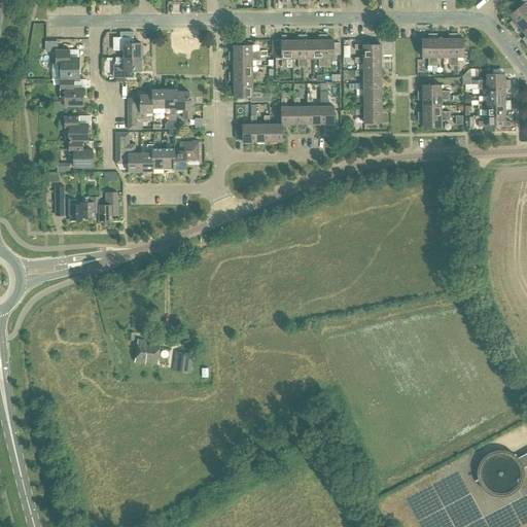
[(502,0),(500,10),(510,12),(513,0),(502,0)]
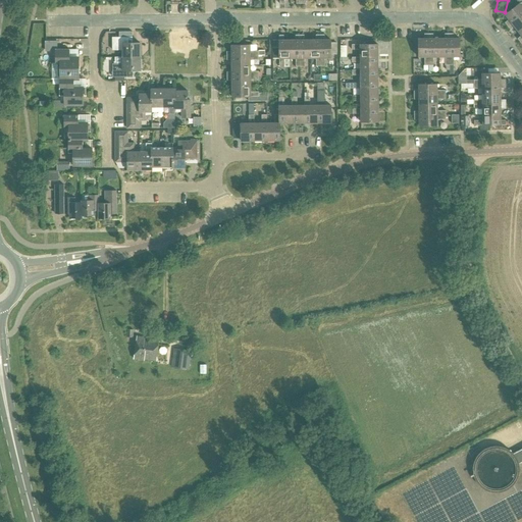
[(509,27),(521,14),(521,5),(520,3),(506,14),(510,19),(506,22),(509,27)]
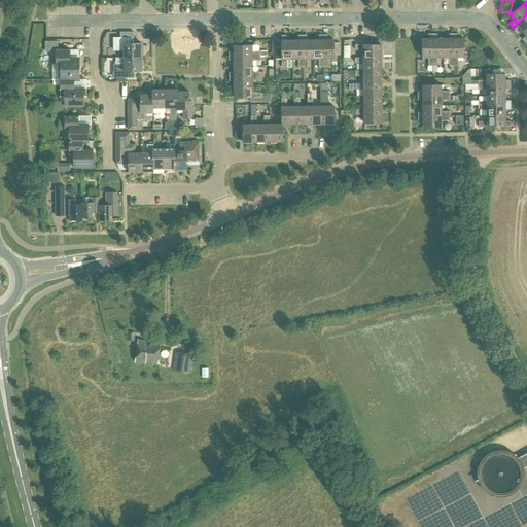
[(524,31),(526,28),(526,14),(514,27),(516,30),(520,27),(524,31)]
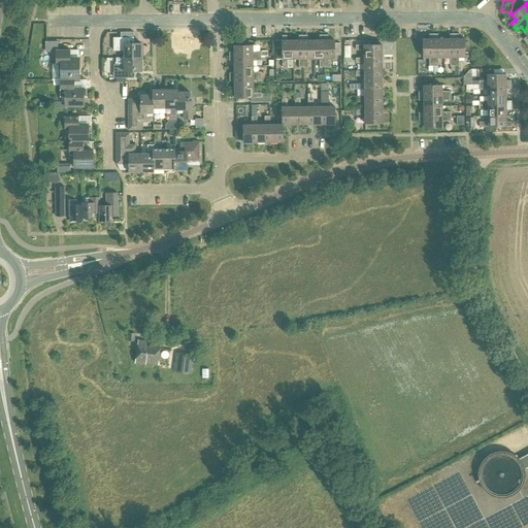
[(134,32),(121,32),(121,38),(114,38),(114,51),(125,51),(125,58),(142,58),(141,43),(130,43),(130,38),(134,38),(134,32)]
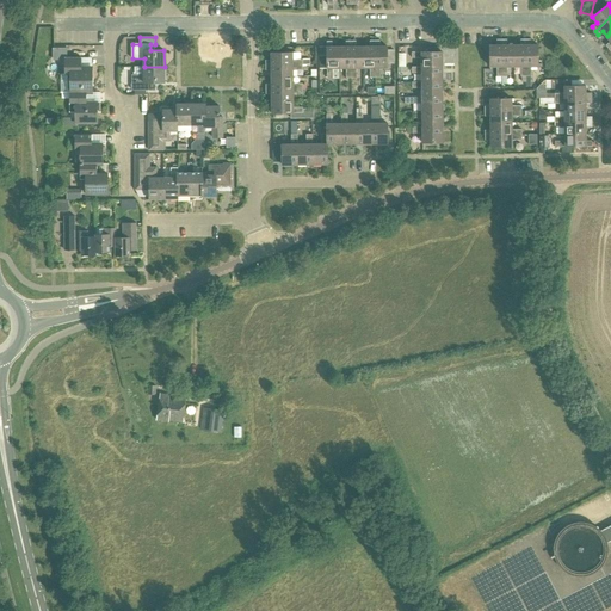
[(497,76),(501,76),(503,39),(497,39),(498,45),(489,45),(489,67),(497,67),(497,76)]
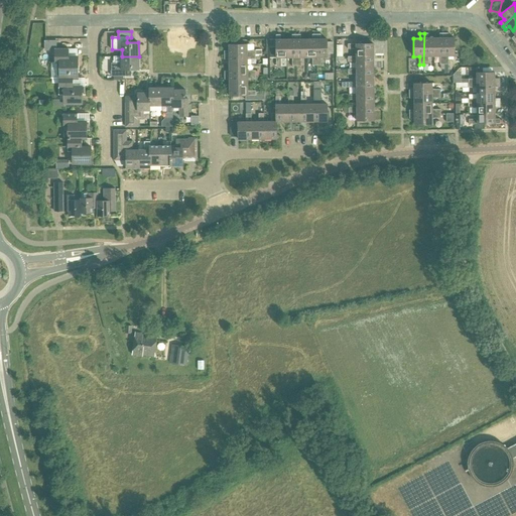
[(434,56),(434,38),(428,38),(428,33),(424,33),(423,65),(428,65),(428,56),(434,56)]
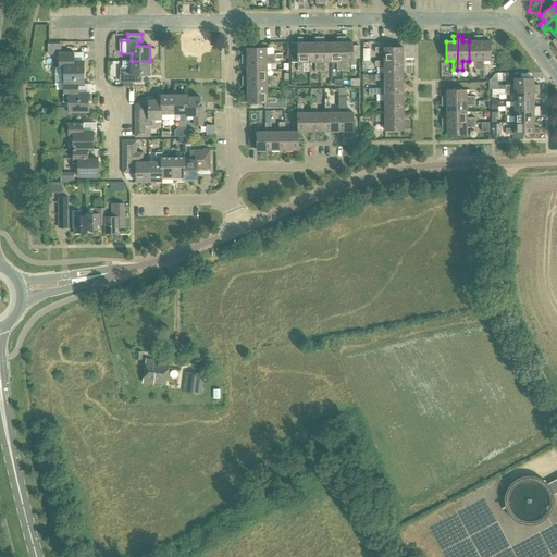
[(474,70),(480,70),(480,36),(474,36),(474,40),(469,41),(469,61),(474,61),(474,70)]
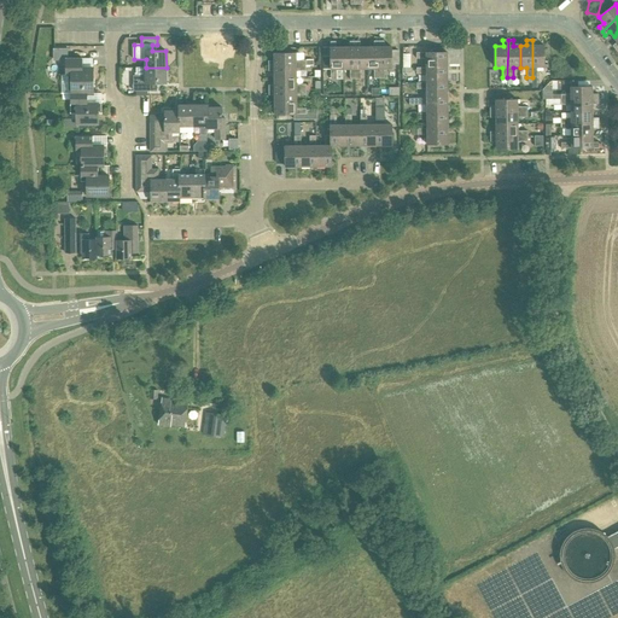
[(532,40),(532,77),(537,77),(537,68),(544,66),(544,45),(537,46),(537,40),(532,40)]
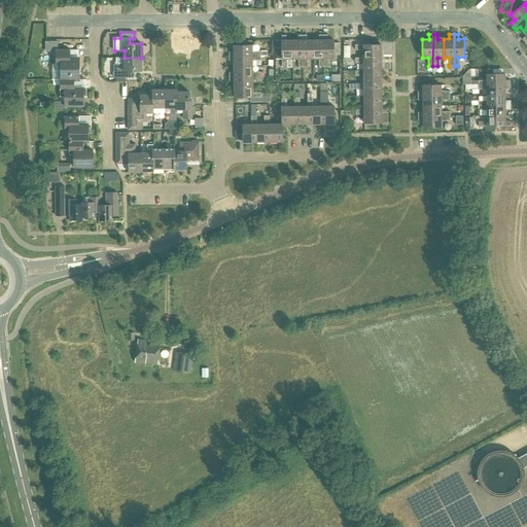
[(299,68),(304,67),(304,35),(299,35),(299,41),(292,41),(292,60),(299,59),(299,68)]
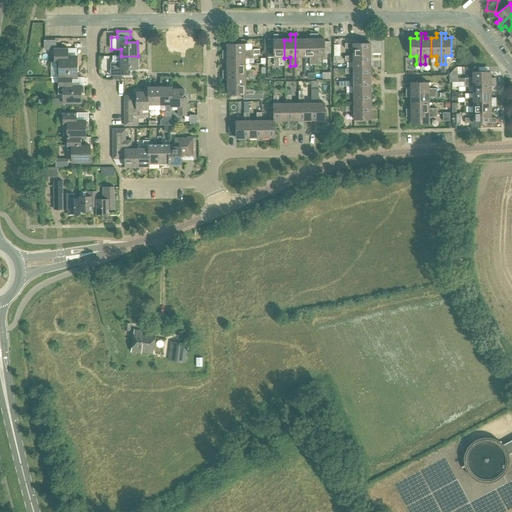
[(305,57),(305,39),(299,39),(299,34),(295,34),(295,65),(299,65),(299,57),(305,57)]
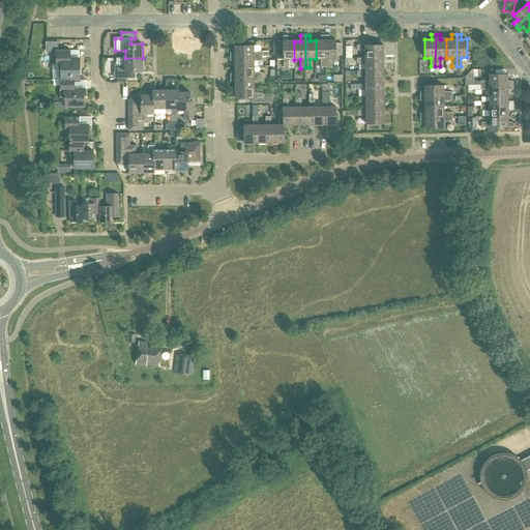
[(321,67),(326,67),(325,35),(321,35),(321,40),(316,40),(316,59),(321,59),(321,67)]
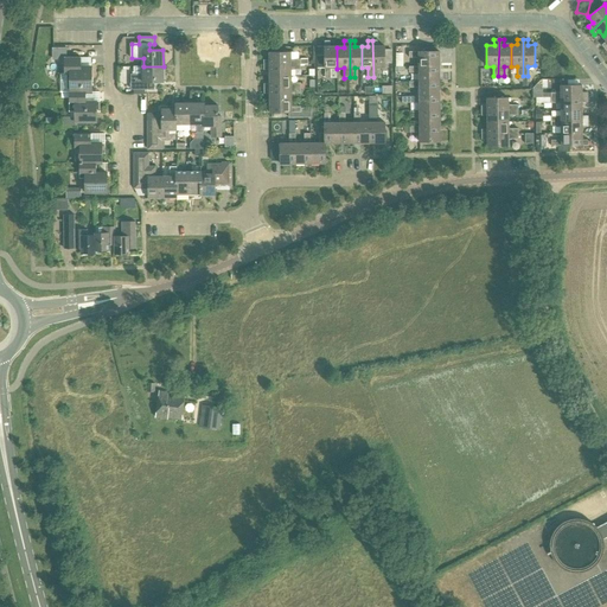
[(372,40),(374,77),(378,77),(378,68),(385,68),(385,46),(378,46),(378,40),(372,40)]
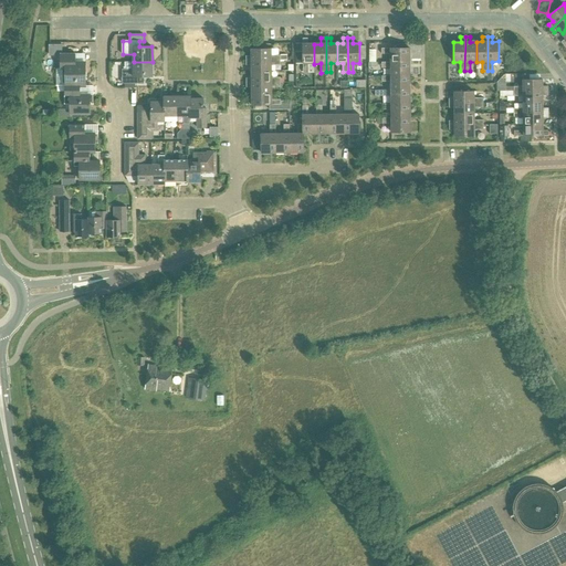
[(314,64),(314,44),(308,44),(308,39),(303,39),(304,73),(308,73),(308,64),(314,64)]
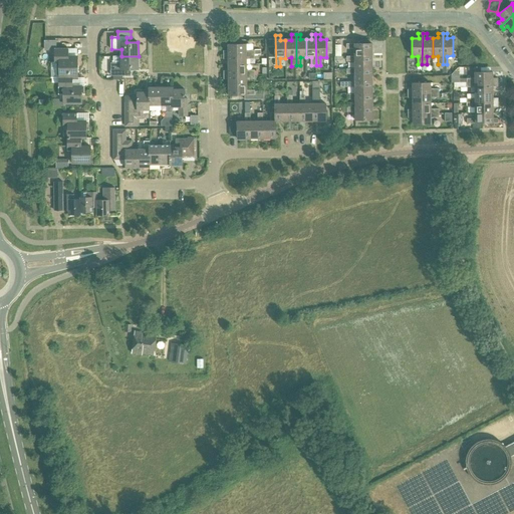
[(58,78),(72,78),(77,78),(77,56),(68,56),(68,48),(56,48),(56,40),(44,40),(44,50),(54,50),(54,62),(56,62),(56,75),(58,75),(58,78)]
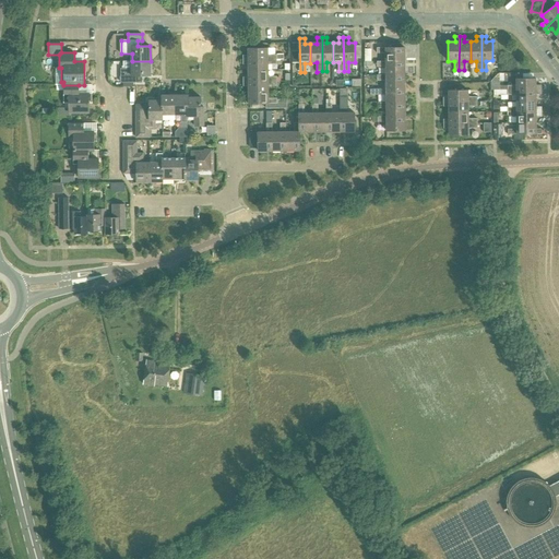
[(387,61),(405,61),(404,47),(377,48),(377,52),(387,52),(387,61)]
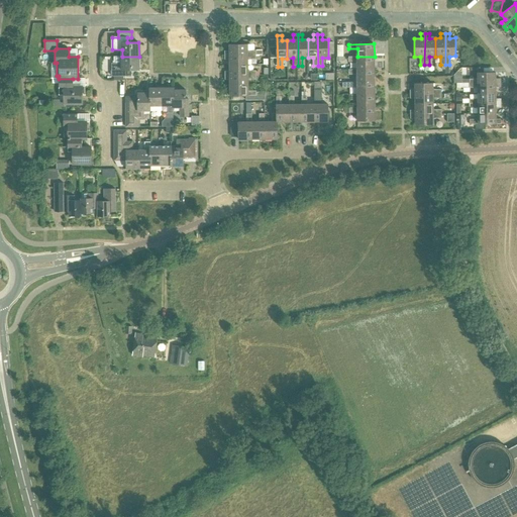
[(225,56),(255,55),(255,50),(247,50),(247,44),(230,45),(230,50),(225,50),(225,56)]
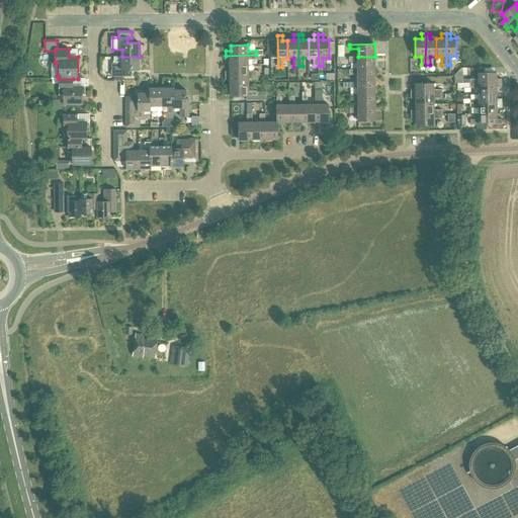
[(231,66),(248,65),(248,60),(256,60),(256,55),(226,56),(226,60),(231,60),(231,66)]
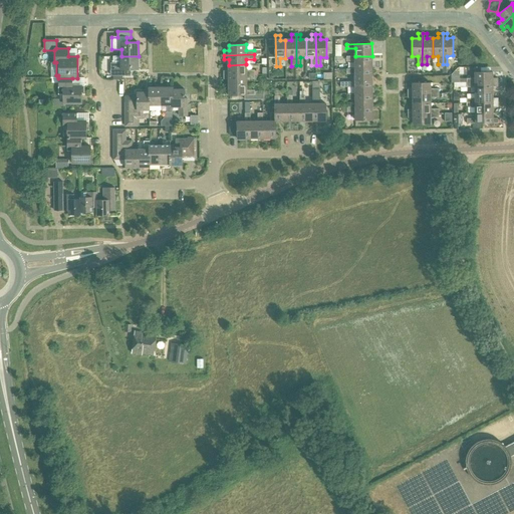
[(139,56),(121,56),(121,63),(111,63),(111,75),(131,75),(131,69),(139,69),(139,56)]
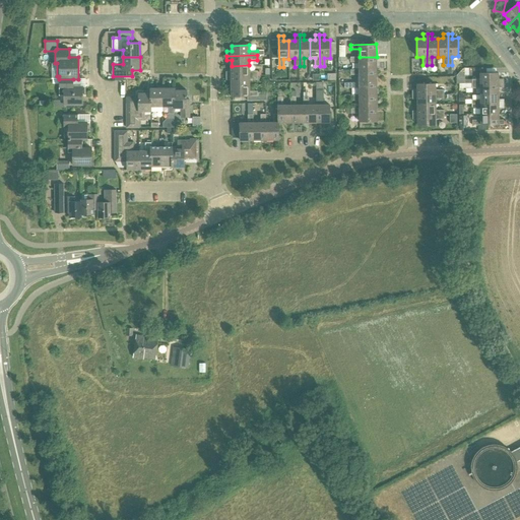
[(350,57),(350,62),(360,62),(360,70),(377,69),(377,57),(360,57),(350,57)]
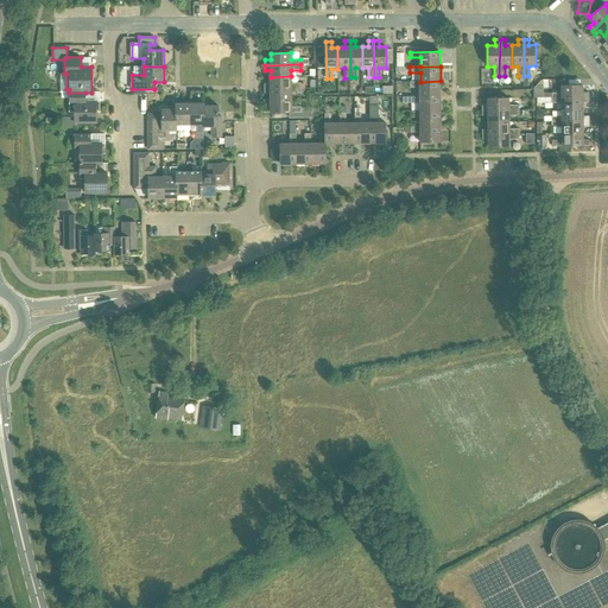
[(265,89),(301,88),(301,83),(292,83),(291,76),(271,77),(271,84),(265,84),(265,89)]
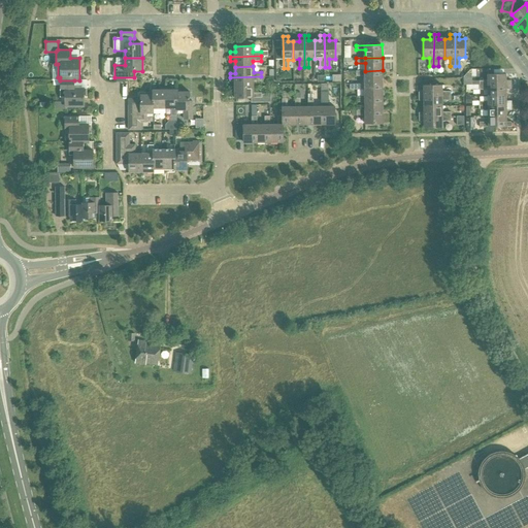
[(365,84),(383,84),(383,70),(365,71),(356,71),(356,76),(365,76),(365,84)]
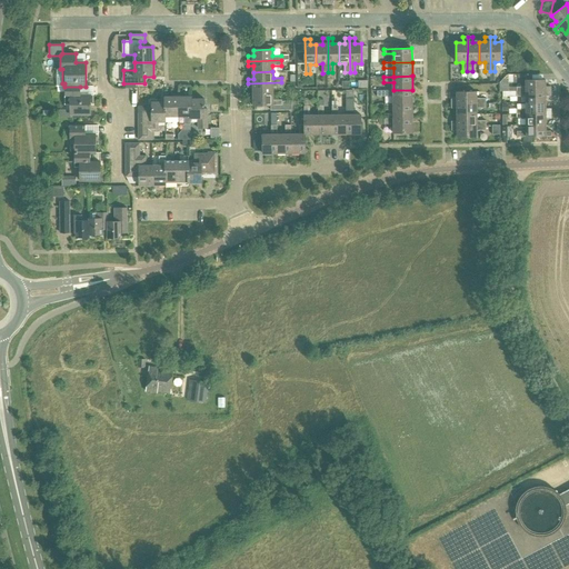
[(508,91),(551,91),(551,87),(546,87),(546,80),(526,81),(526,87),(508,87),(508,91)]
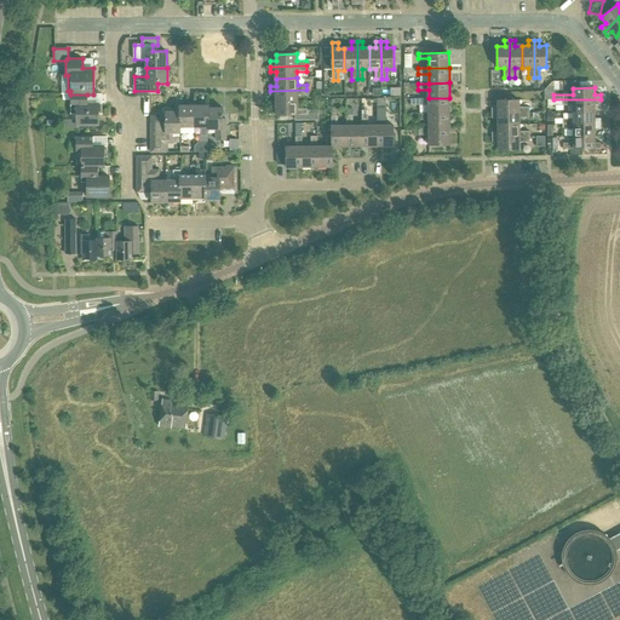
[(276,103),(298,103),(298,96),(308,96),(306,90),(270,91),(270,96),(276,96),(276,103)]
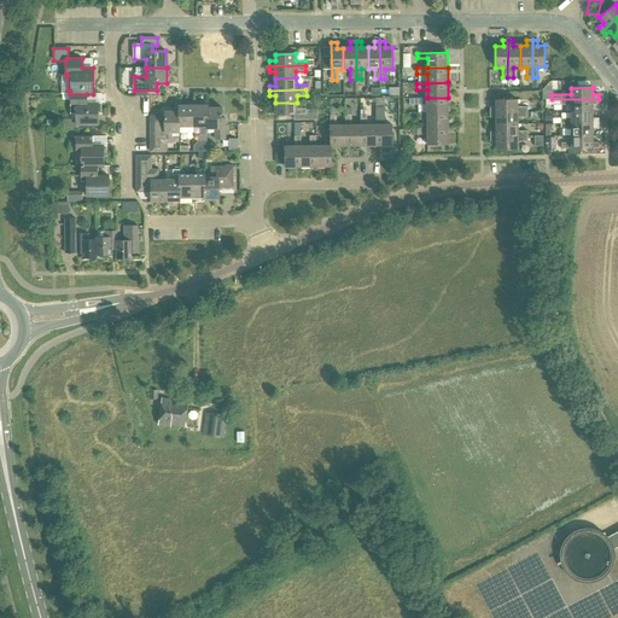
[(87,104),(87,94),(70,94),(70,114),(76,114),(76,124),(98,123),(98,111),(100,111),(100,104),(87,104)]
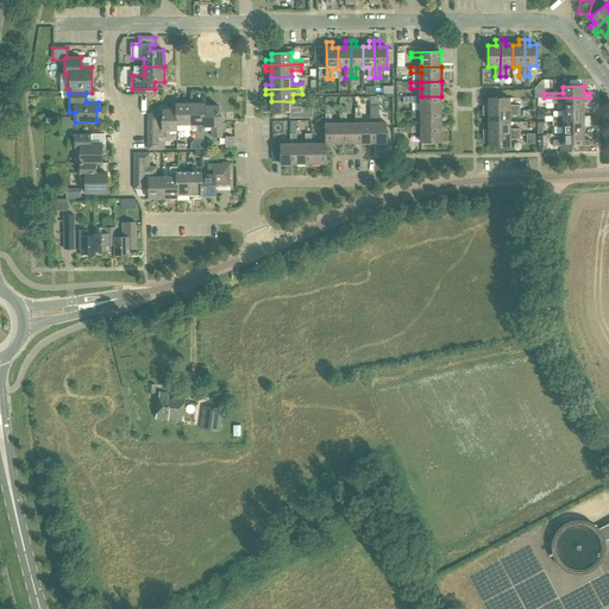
[(441,112),(441,96),(421,96),(403,96),(403,104),(421,102),(421,112),(441,112)]
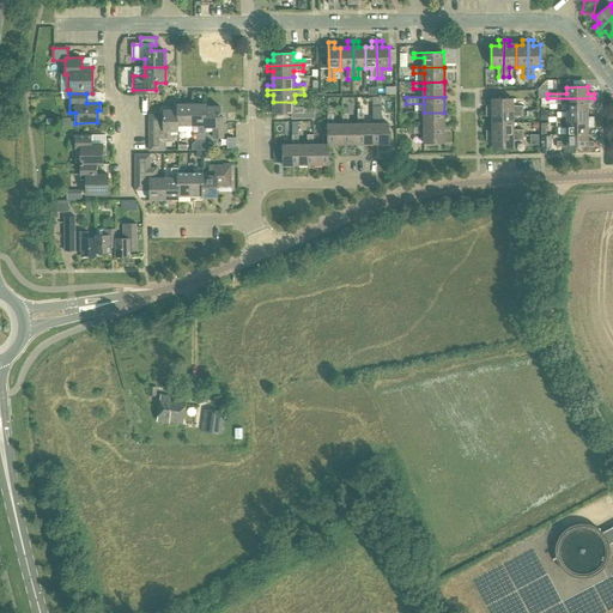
[(594,104),(594,98),(547,98),(541,98),(541,104),(566,104),(566,111),(588,111),(588,104),(594,104)]
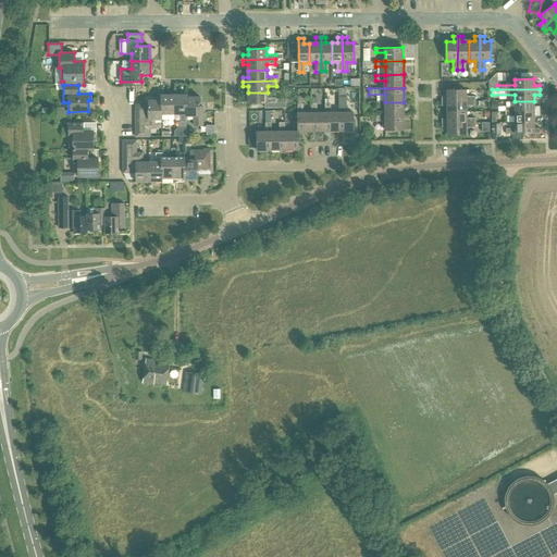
[(442,101),(475,101),(475,96),(467,97),(467,90),(447,90),(447,97),(442,97),(442,101)]
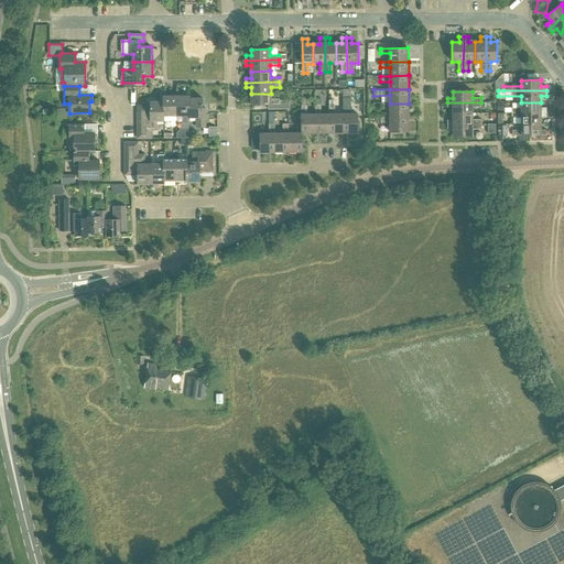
[(246,105),(268,105),(269,109),(280,109),(280,105),(280,99),(271,99),(271,94),(251,94),(251,100),(246,100),(246,105)]
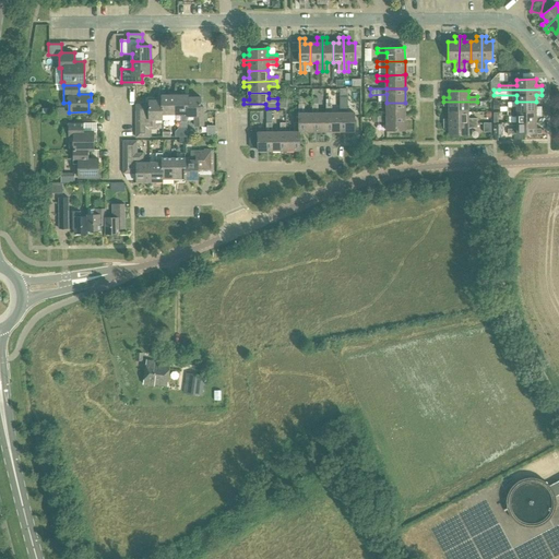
[(163,115),(175,115),(175,95),(162,95),(162,100),(163,100),(163,115)]
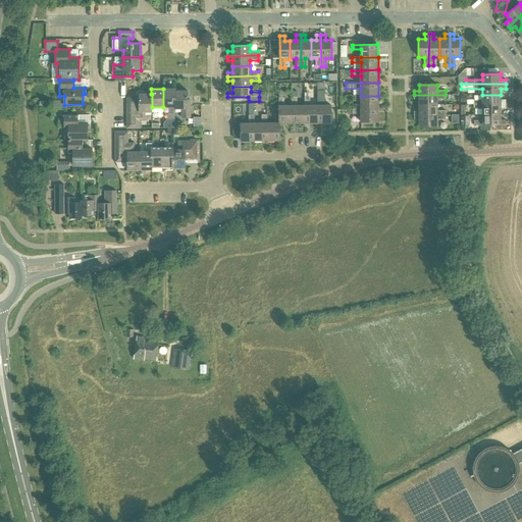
[(175,91),(175,89),(163,89),(163,107),(174,107),(175,107),(175,91)]
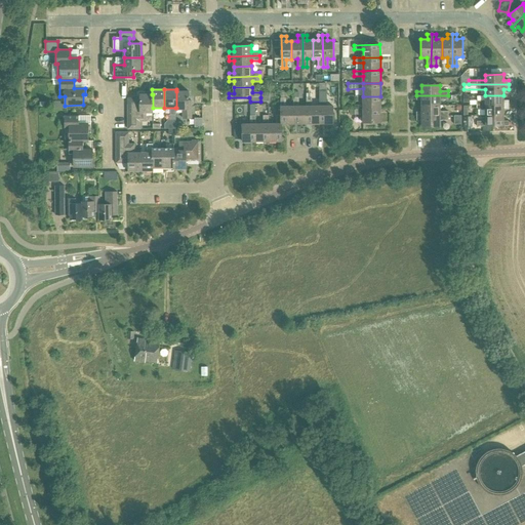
[(176,108),(175,108),(175,110),(184,110),(184,118),(192,118),(192,101),(188,101),(188,91),(176,91),(176,108)]
